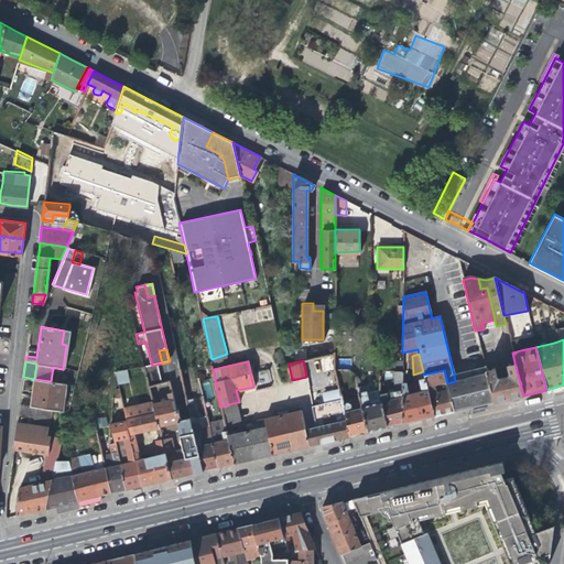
[(492,368),(485,370),(494,402),(513,398),(523,396),(514,362),(507,365),(508,375),(507,377),(498,379),(495,378),(492,368)]
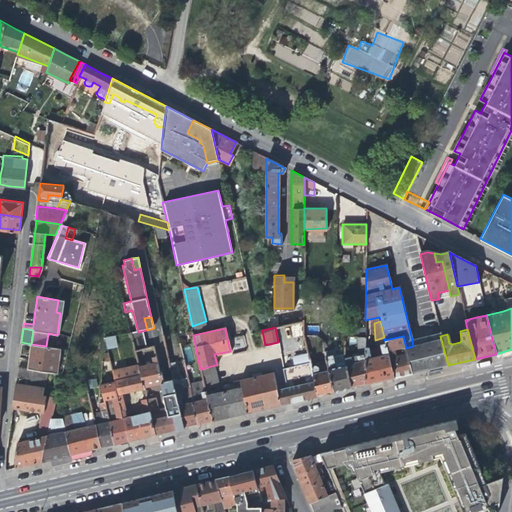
[(134,350),(146,347),(142,331),(138,332),(130,334),(134,350)]
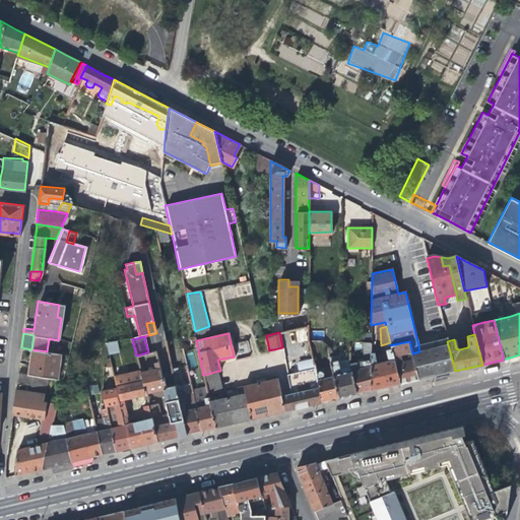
[(419,351),(412,353),(418,379),(426,378),(438,375),(455,371),(447,341),(447,338),(418,345),(419,351)]
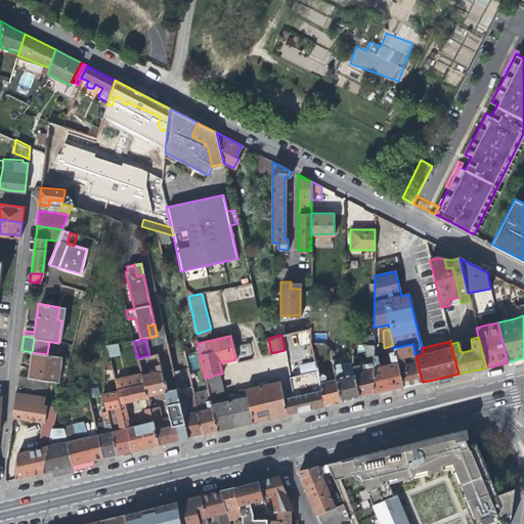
[(119,344),(106,345),(108,357),(120,355),(119,344)]
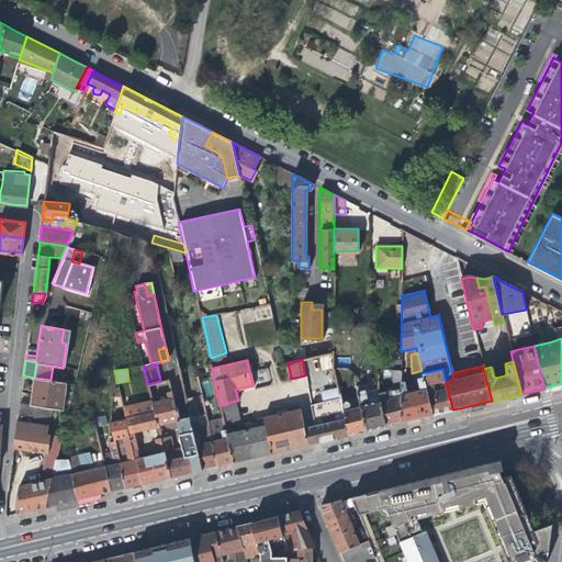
[(422,373),(423,377),(433,415),(445,412),(452,409),(446,382),(442,369),(422,373)]
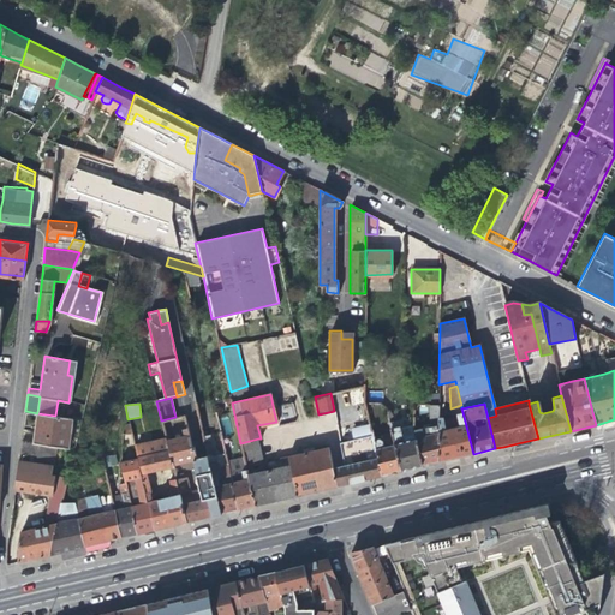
[(204,411),(198,412),(204,442),(208,455),(221,513),(232,511),(237,509),(231,482),(228,470),(220,471),(216,455),(212,453),(208,435),(210,435),(204,411)]
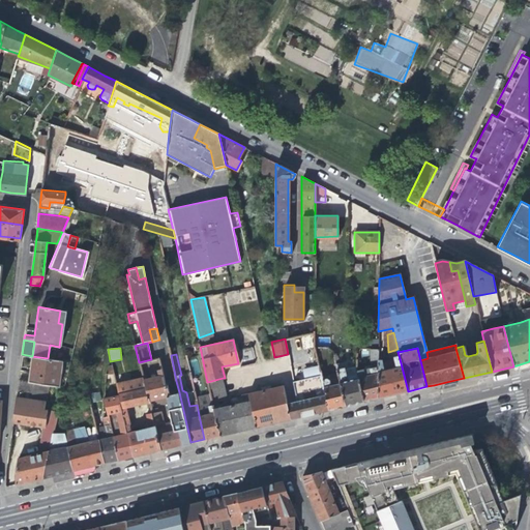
[(382,359),(378,360),(378,366),(378,399),(382,398),(399,393),(408,391),(399,355),(392,356),(395,366),(384,370),(382,359)]
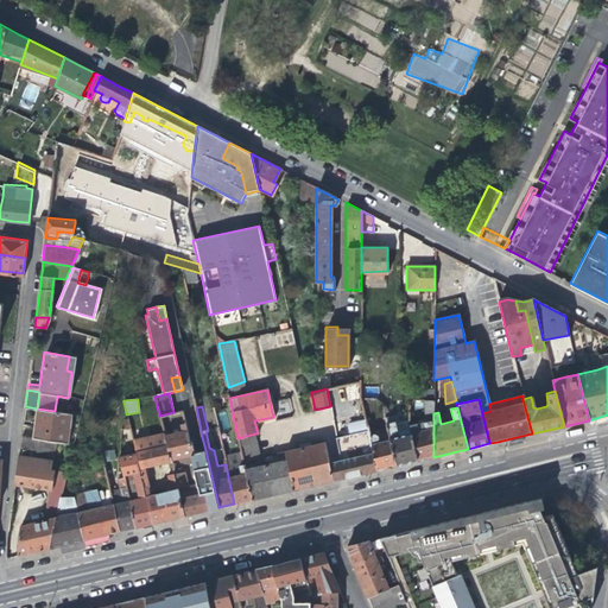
[(35,422),(32,437),(55,441),(63,443),(67,413),(55,411),(37,409),(35,422)]
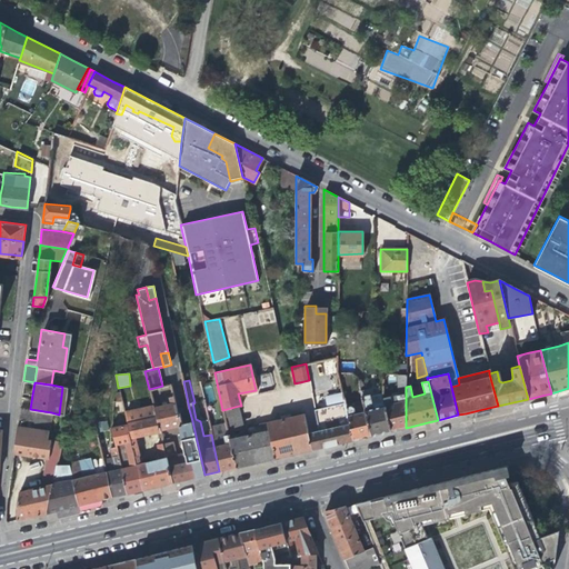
[(150,396),(171,390),(170,385),(162,386),(149,389),(150,396)]
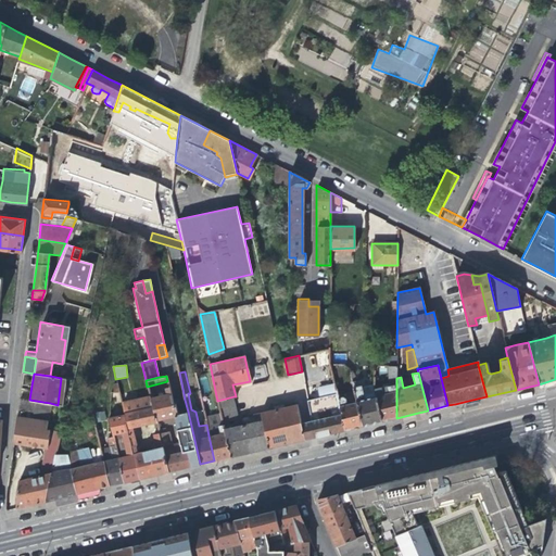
[(396,384),(374,390),(382,421),(391,419),(396,418),(396,384)]
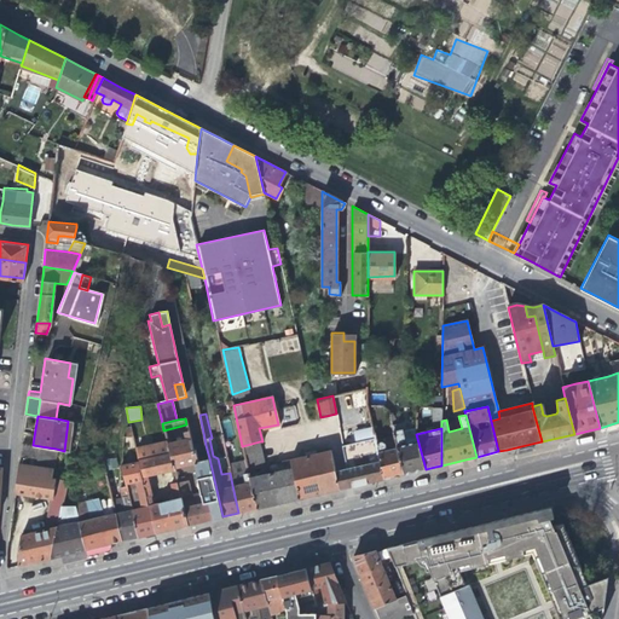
[(166,439),(167,443),(169,453),(172,467),(192,462),(197,461),(195,447),(192,447),(187,429),(183,432),(184,438),(174,440),(174,437),(166,439)]
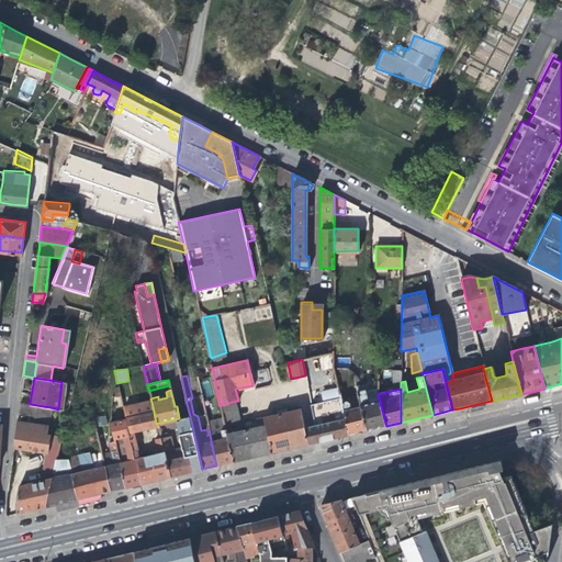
[(357,392),(358,397),(367,430),(378,427),(386,426),(378,394),(377,392),(377,390),(366,392),(364,390),(357,392)]
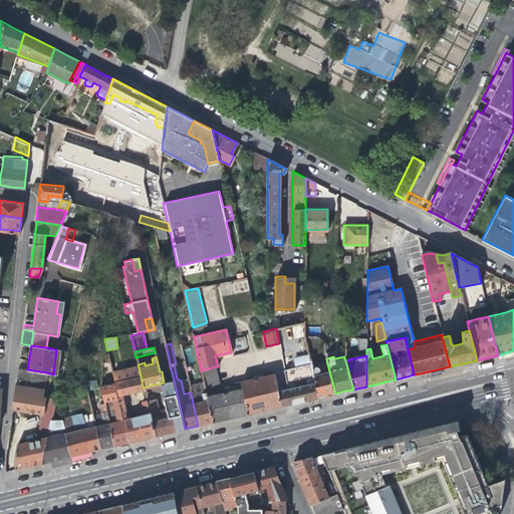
[(111,370),(110,362),(104,361),(101,361),(101,370),(111,370)]
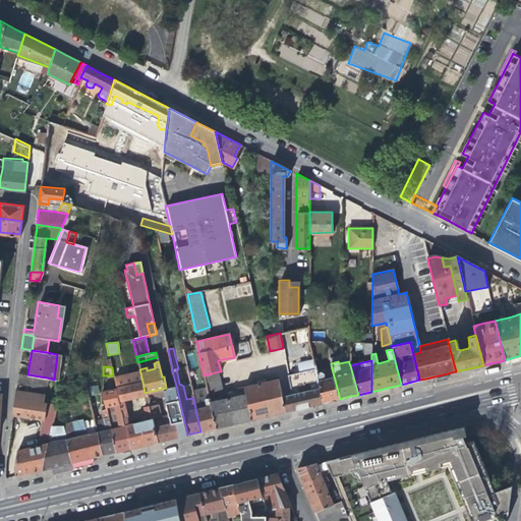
[(282,396),(285,411),(290,410),(292,410),(311,405),(324,403),(315,369),(314,366),(303,368),(305,382),(299,383),(296,370),(287,371),(292,394),(287,395),(282,396)]
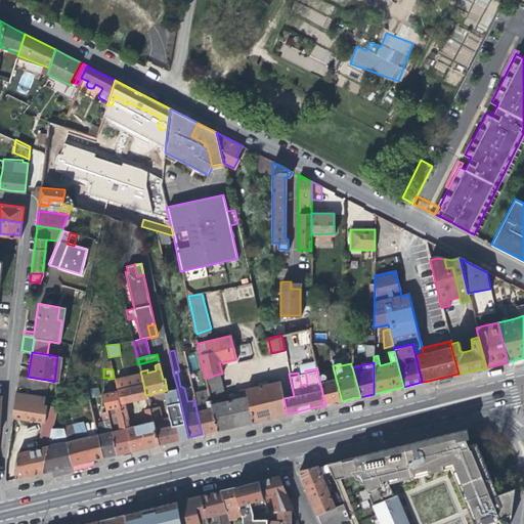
[(321,370),(317,372),(325,405),(337,402),(342,401),(334,370),(324,374),(321,370)]
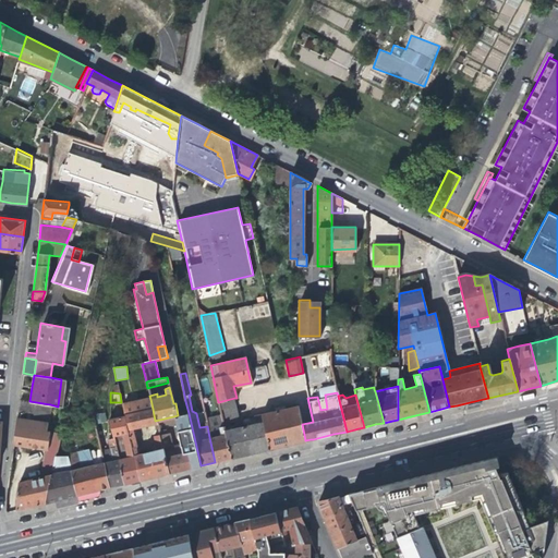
[(201,397),(207,426),(209,437),(216,436),(207,396),(201,397)]
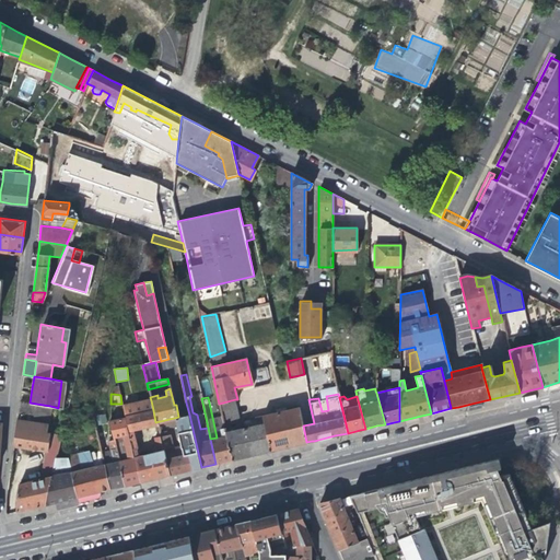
[(235,399),(219,404),(225,432),(242,428),(235,399)]
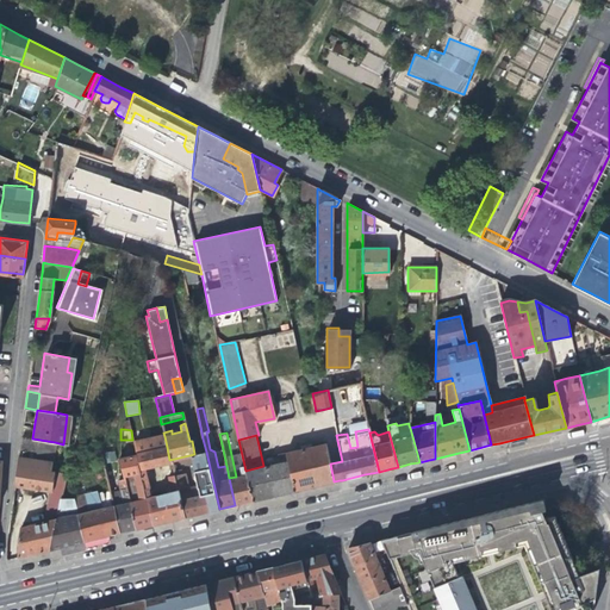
[(50,470),(55,442),(32,439),(20,436),(14,485),(30,487),(51,491),(55,471),(50,470)]
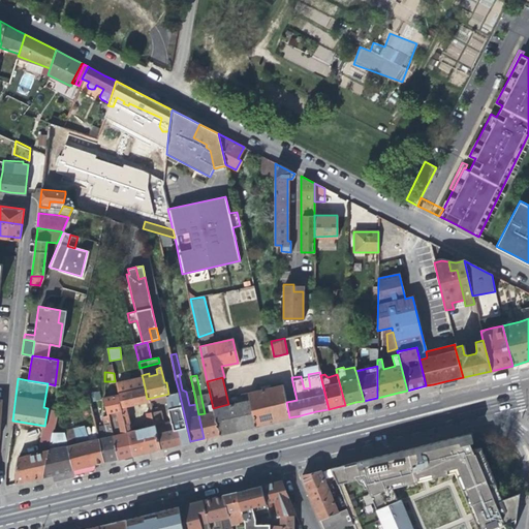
[(135,380),(136,389),(145,387),(143,378),(135,380)]
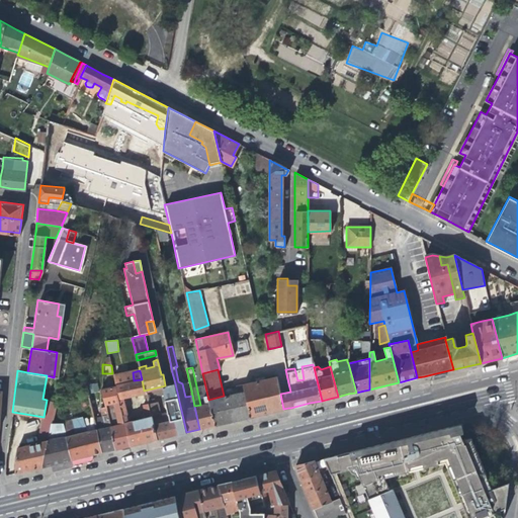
[(237,394),(243,418),(267,413),(283,409),(276,376),(264,378),(263,376),(254,378),(254,380),(242,384),(244,392),(237,394)]
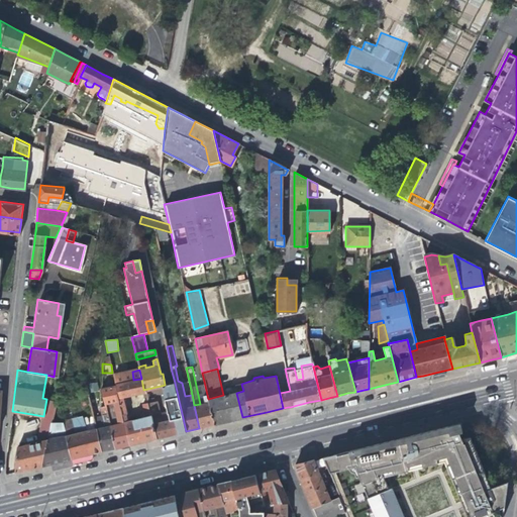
[(143,391),(143,390),(141,379),(133,380),(115,385),(127,445),(143,441),(148,440),(156,439),(146,402),(140,403),(143,416),(125,420),(123,414),(125,413),(121,396),(143,391)]
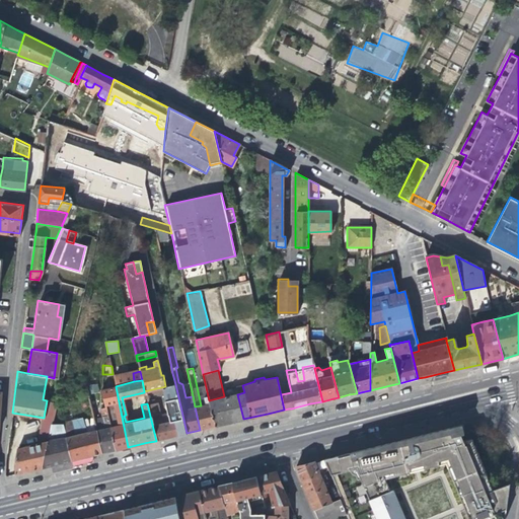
[(173,423),(176,436),(181,434),(187,433),(175,384),(170,385),(166,386),(169,404),(165,404),(167,413),(171,412),(173,423)]
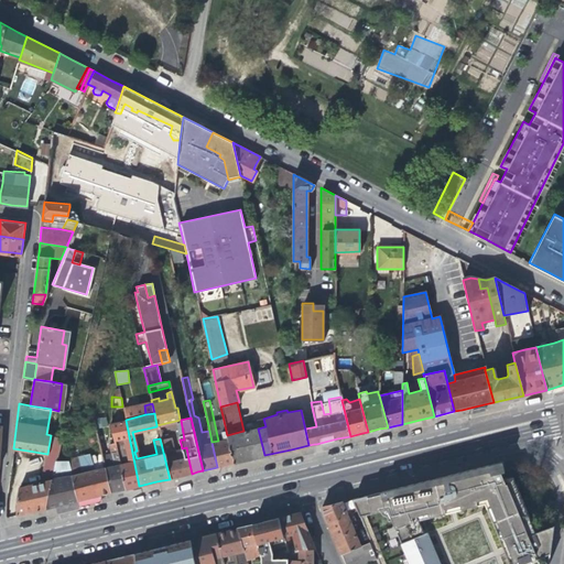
[(127,462),(119,463),(125,489),(132,487),(139,486),(126,420),(110,423),(114,440),(122,437),(127,462)]
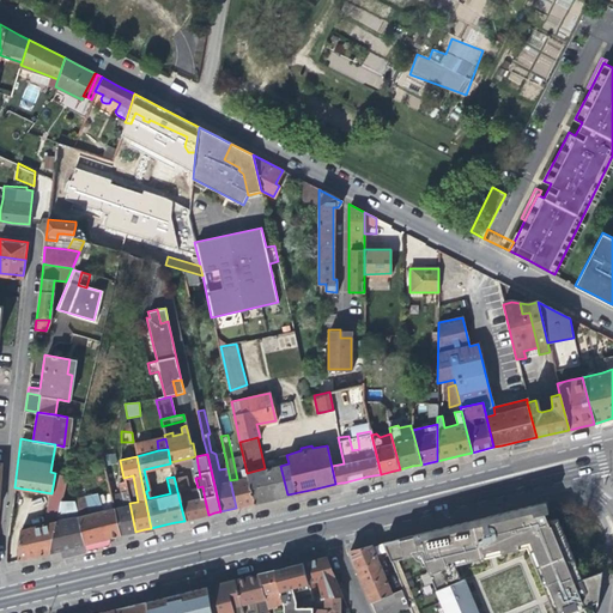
[(200,478),(196,456),(195,456),(190,457),(194,472),(195,478),(200,478)]
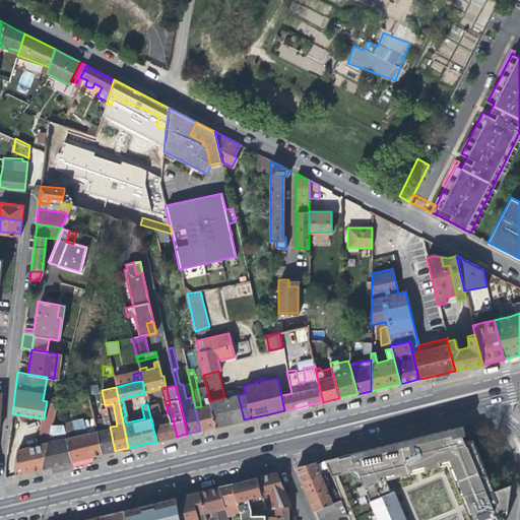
[(244,419),(238,395),(209,401),(214,428),(231,424),(244,419)]
